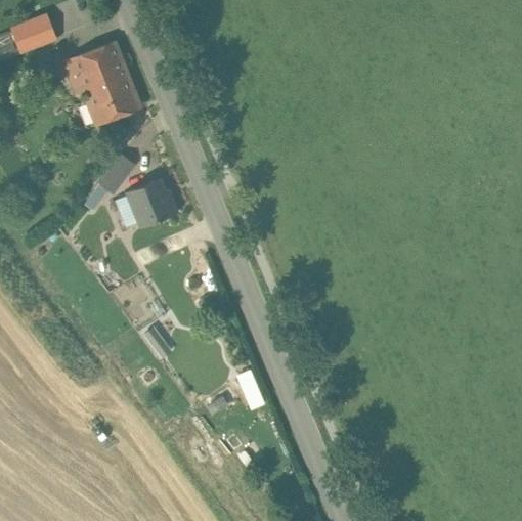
[(20,54),(57,40),(46,12),(10,27),(20,54)]
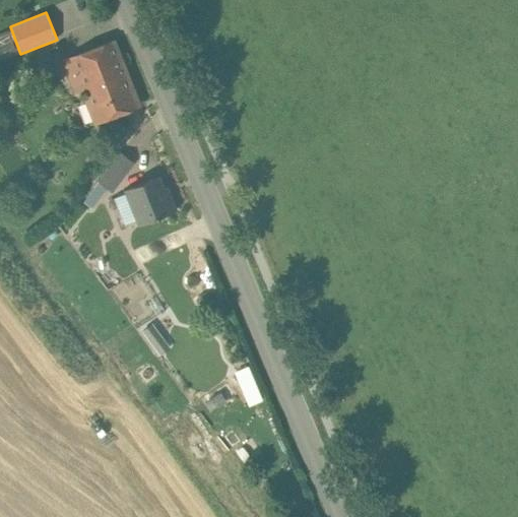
[(0,35),(0,62),(19,55),(10,30),(0,35)]
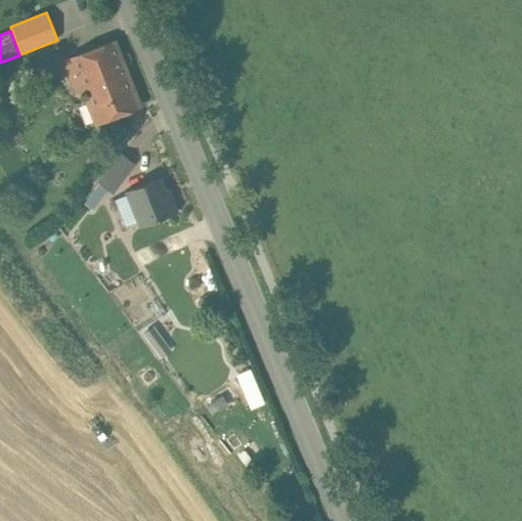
[(116,44),(73,60),(85,93),(128,76),(116,44)]
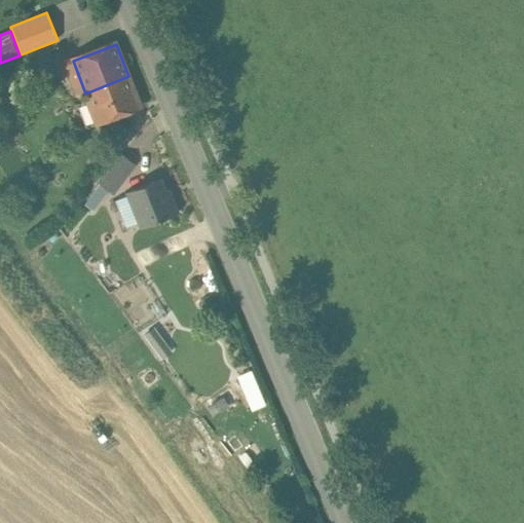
[(128,76),(85,94),(99,126),(142,110),(128,76)]
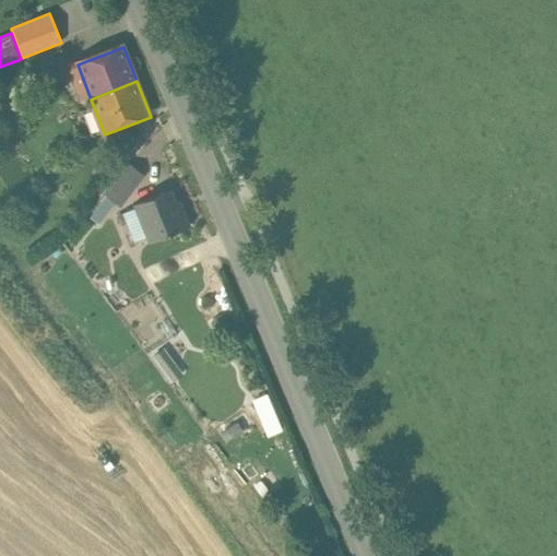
[(132,167),(108,199),(121,209),(145,177),(132,167)]
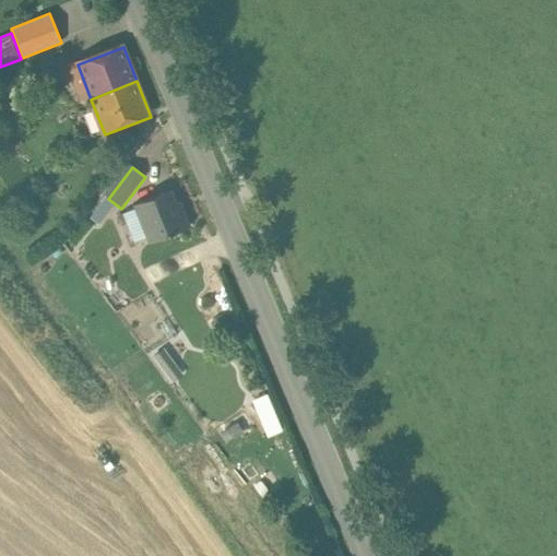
[(172,193),(137,206),(152,245),(190,229),(185,214),(180,215),(172,193)]
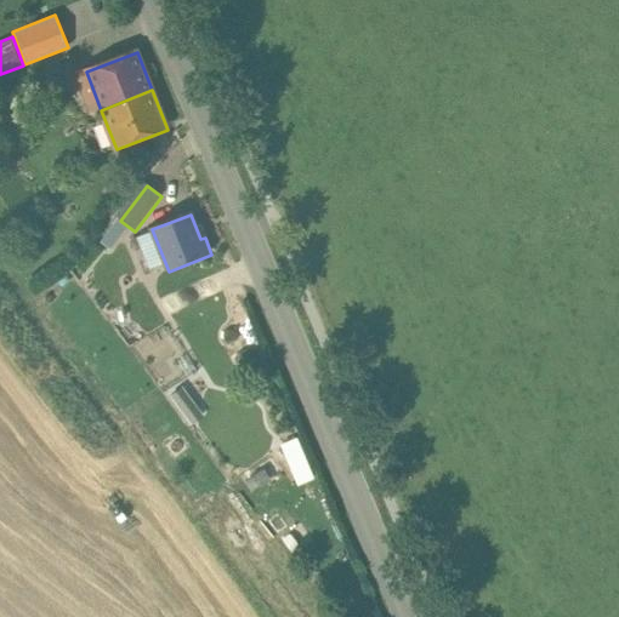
[(300,436),(282,443),(295,485),(313,480),(300,436)]
